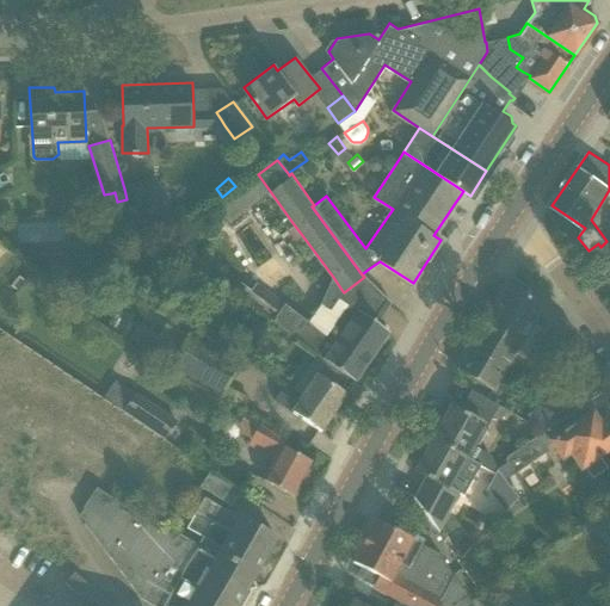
[(226,218),(244,202),(233,190),(215,206),(226,218)]
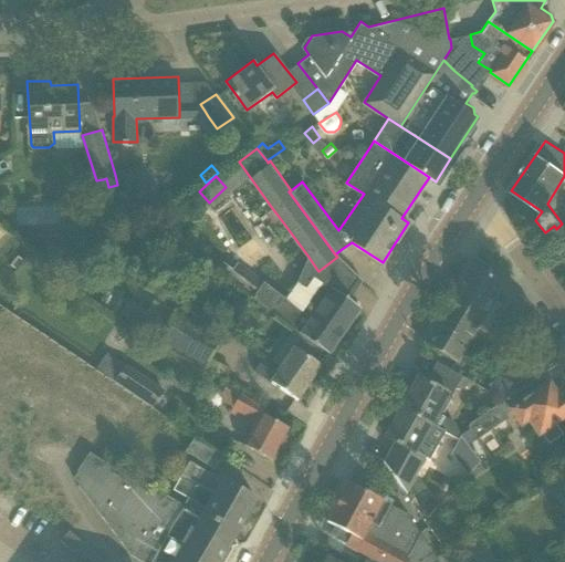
[(46,232),(46,251),(71,250),(70,231),(46,232)]
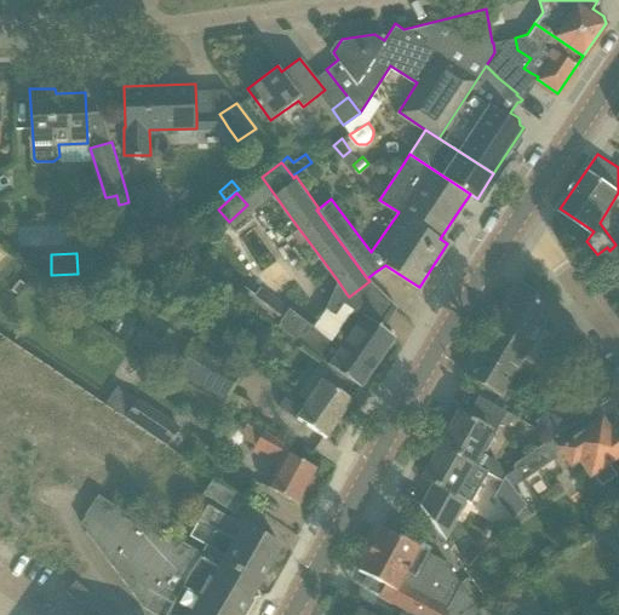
[(526,352),(542,327),(571,350),(584,334),(552,304),(519,283),(489,333),(506,343),(509,339),(527,350),(526,352)]
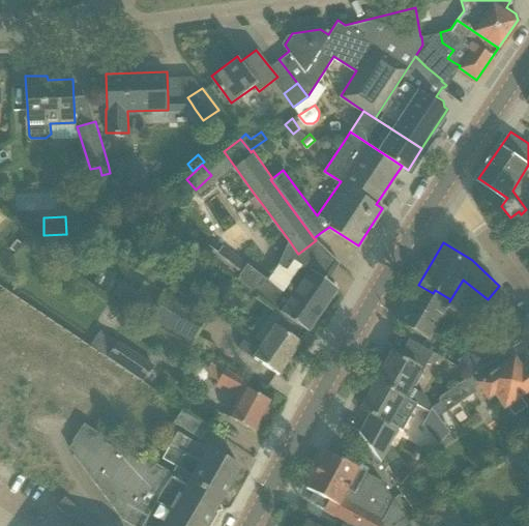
[(209,243),(203,251),(204,252),(226,268),(237,276),(247,263),(239,256),(225,244),(224,243),(218,251),(209,243)]
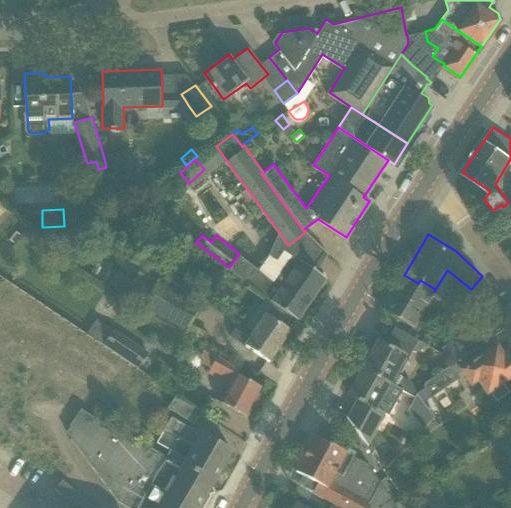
[(239,254),(229,267),(266,295),(292,314),(298,318),(326,277),(317,271),(292,253),(291,255),(273,280),(259,269),(239,254)]
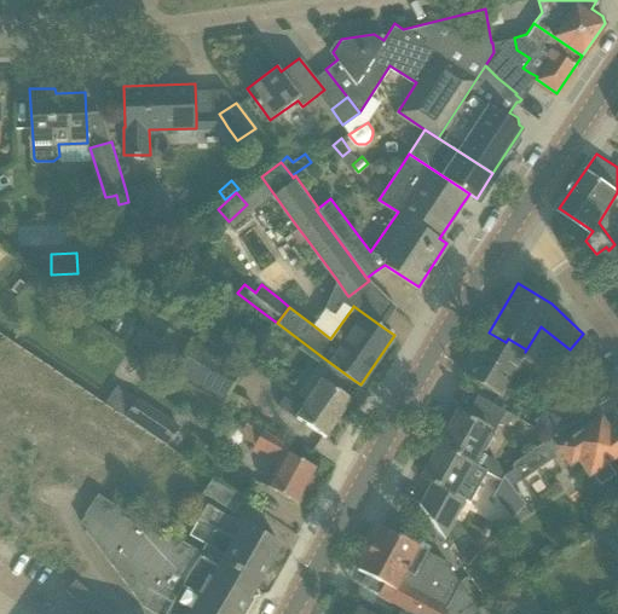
[(140,325),(128,346),(171,370),(183,349),(140,325)]
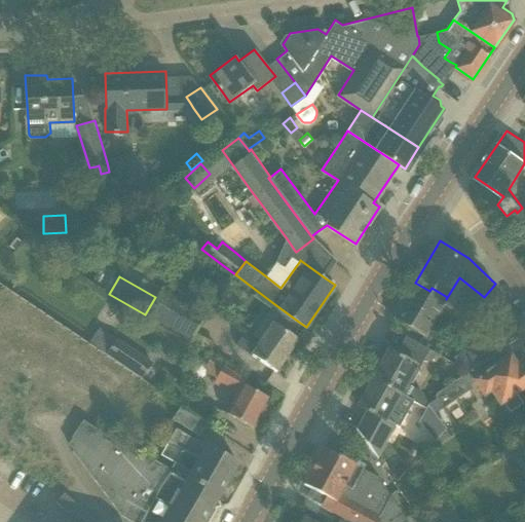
[(395,318),(424,335),(446,299),(447,297),(432,288),(429,291),(415,283),(395,318)]
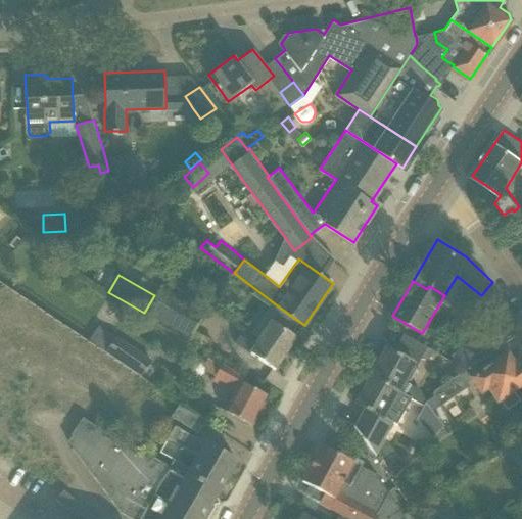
[(146,315),(190,338),(206,308),(162,284),(146,315)]
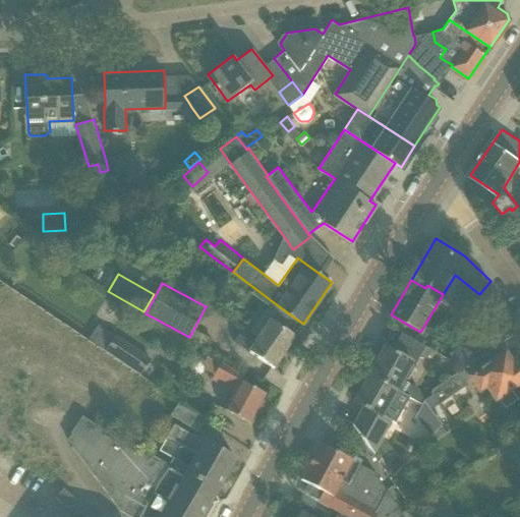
[(244,327),(235,341),(257,355),(274,366),(295,335),(289,331),(297,320),(271,300),(250,331),(244,327)]
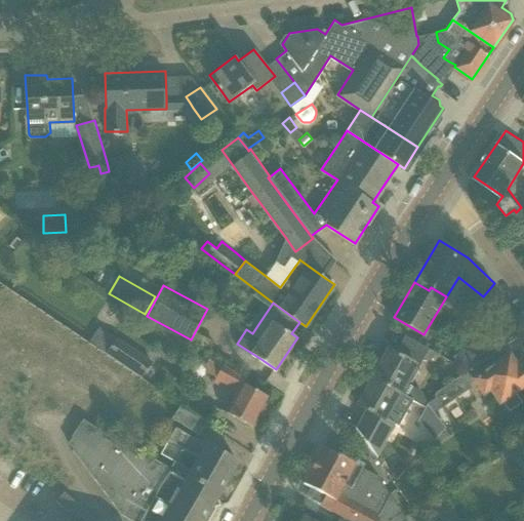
[(372,376),(414,399),(426,404),(427,403),(427,402),(428,401),(422,390),(409,383),(429,347),(405,333),(404,334),(407,336),(398,354),(388,349),(372,376)]
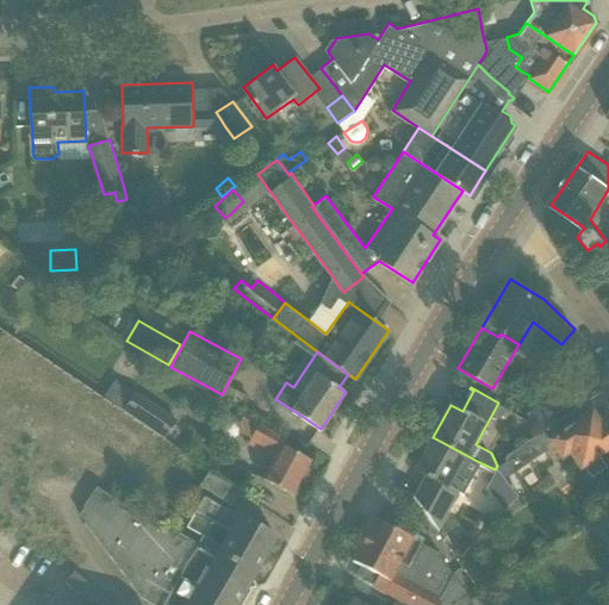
[(136,391),(124,409),(165,436),(178,419),(136,391)]
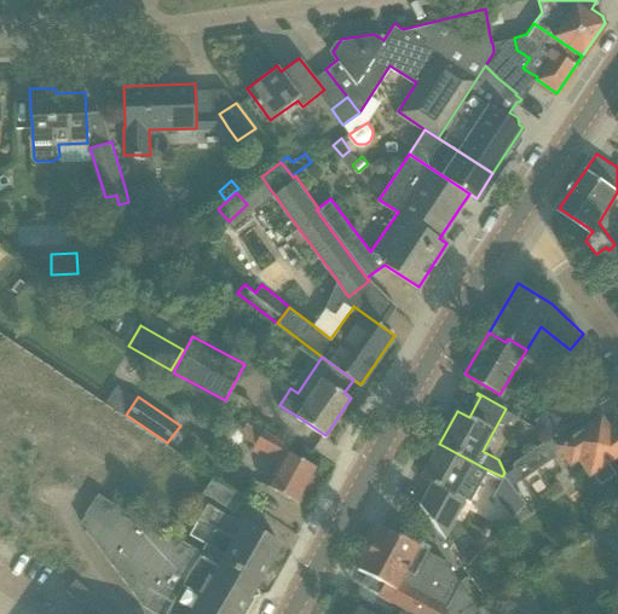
[(544,410),(537,424),(550,432),(553,434),(554,435),(567,426),(559,418),(544,410)]
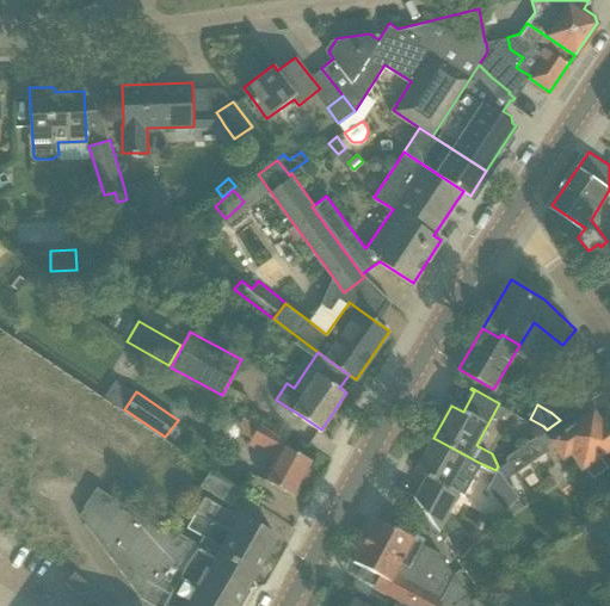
[(507,455),(506,458),(507,461),(516,471),(549,449),(546,445),(552,440),(554,445),(562,456),(571,451),(581,467),(585,465),(592,476),(607,467),(599,455),(609,447),(609,430),(608,430),(604,425),(603,426),(595,413),(592,412),(566,430),(560,420),(547,430),(546,428),(507,455)]
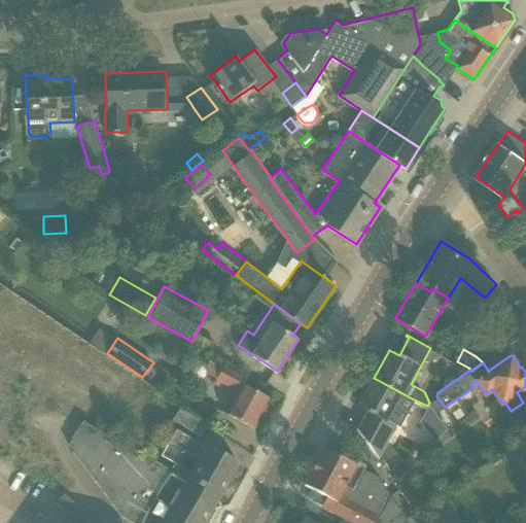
[(217,378),(215,383),(220,385),(221,382),(239,391),(226,413),(254,427),(270,397),(243,384),(246,377),(225,364),(217,378)]
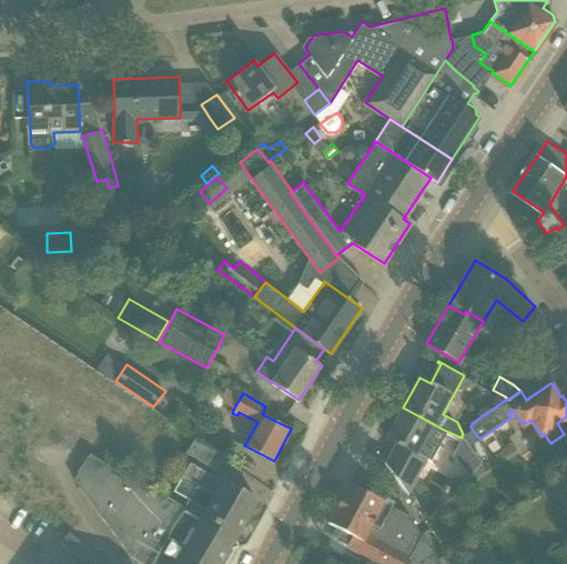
[(395,440),(384,461),(408,495),(428,457),(432,459),(448,432),(403,408),(387,435),(395,440)]
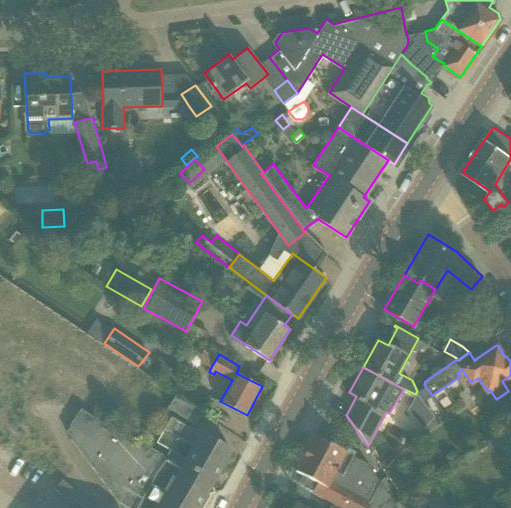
[(169,406),(194,422),(201,410),(177,394),(169,406)]
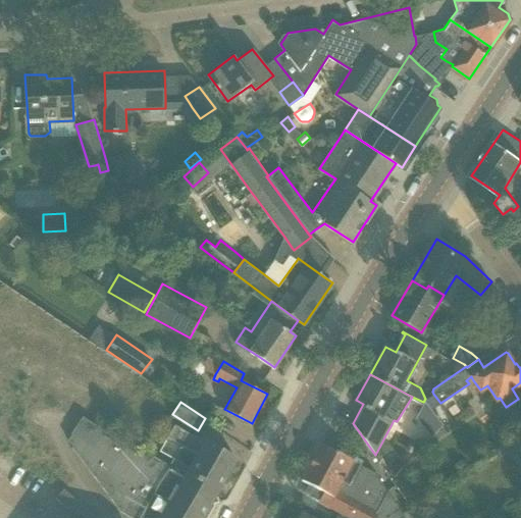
[(111,434),(83,416),(69,438),(74,446),(73,447),(121,510),(134,517),(202,517),(237,459),(175,423),(168,435),(198,453),(191,465),(173,456),(169,464),(154,455),(152,459),(111,434)]
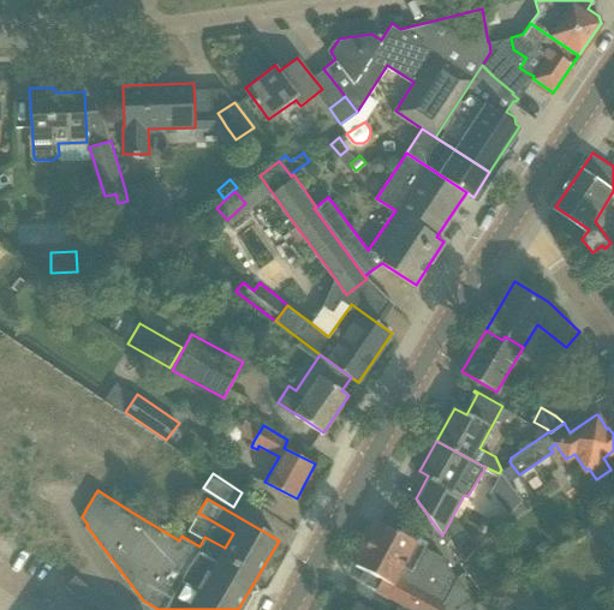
[(478,609),(442,555),(400,533),(379,521),(356,563),(370,572),(364,582),(386,594),(415,609),(478,609)]
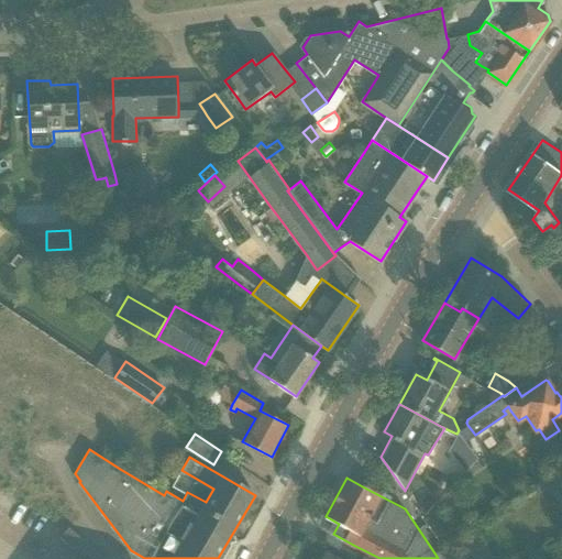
[(61,536),(80,552),(89,543),(68,526),(61,536)]
